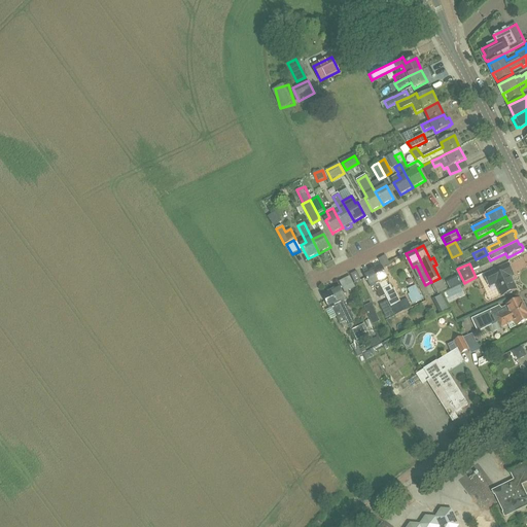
[(508,265),(485,276),(490,286),(496,283),(502,295),(506,293),(507,294),(512,292),(513,291),(516,289),(511,277),(514,275),(508,265)]
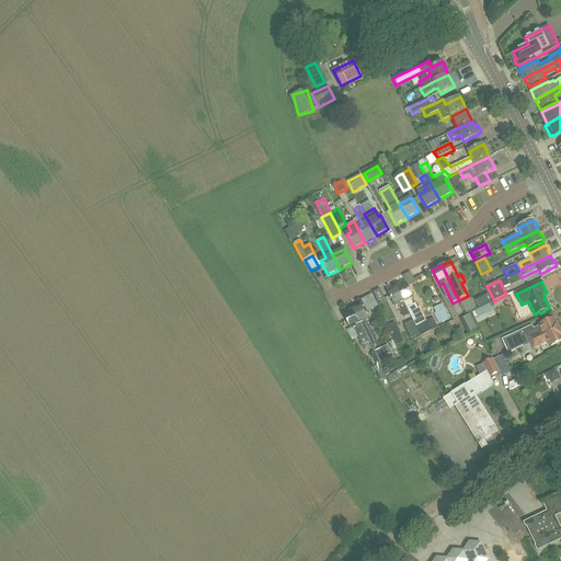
[(413,297),(405,283),(397,287),(410,315),(416,327),(426,321),(420,308),(418,309),(415,304),(413,305),(410,299),(413,297)]
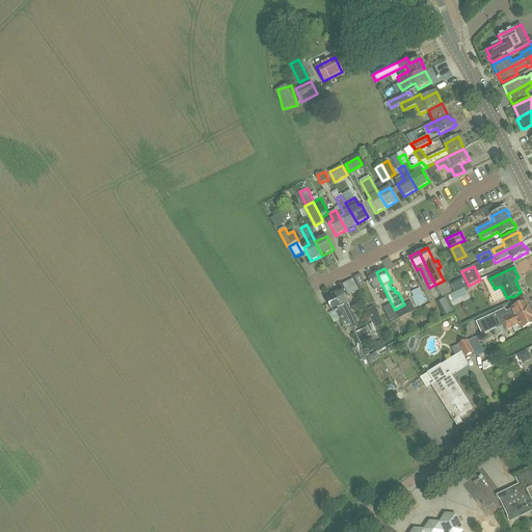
[(389,298),(376,272),(367,276),(374,291),(377,290),(382,301),(389,298)]
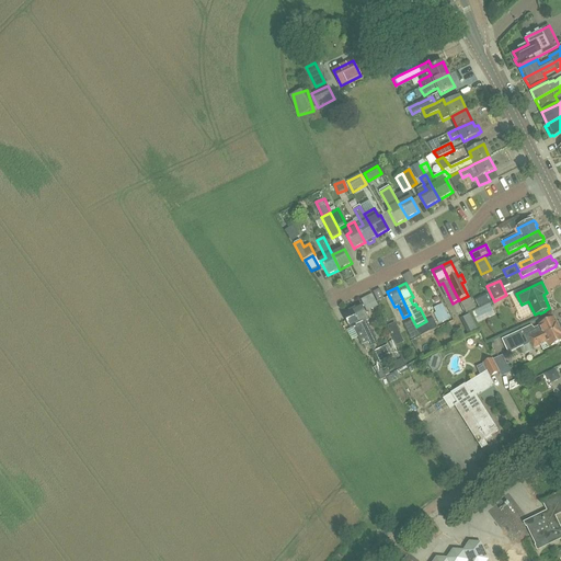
[(490,295),(478,300),(480,307),(492,301),(490,295)]
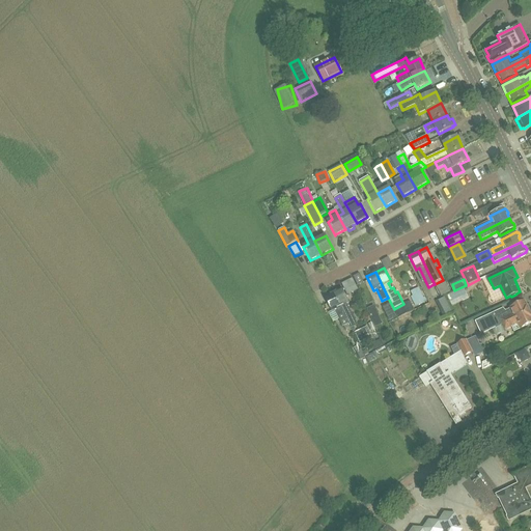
[(445,281),(436,286),(441,296),(450,290),(445,281)]
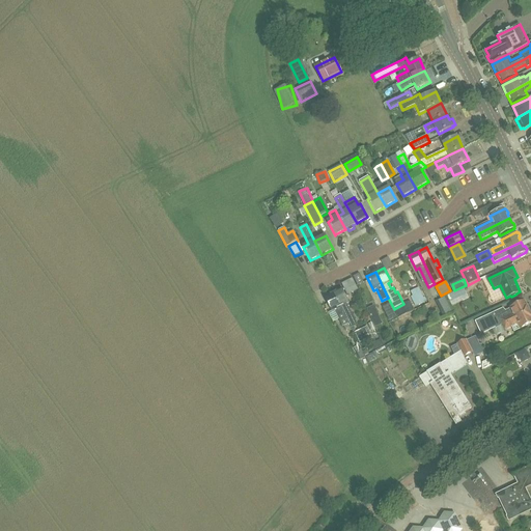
[(342,288),(333,292),(345,318),(352,315),(346,304),(348,303),(342,288)]
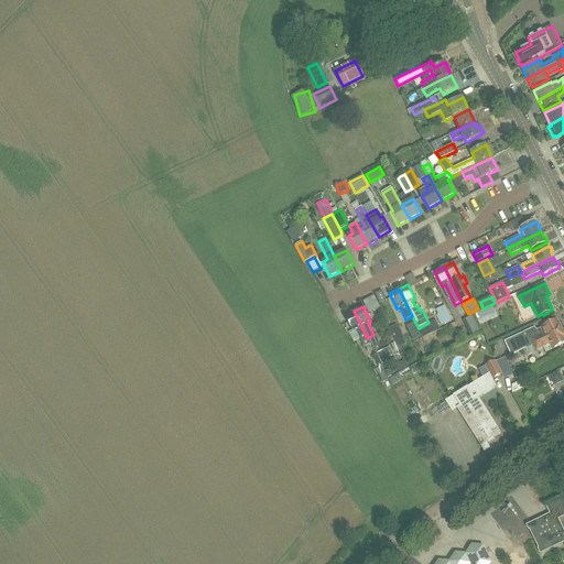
[(489,315),(486,307),(477,312),(480,320),(489,315)]
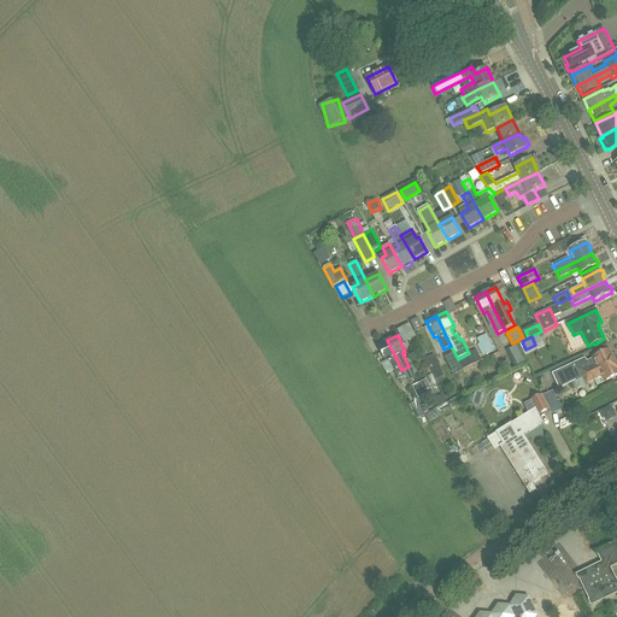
[(494,351),(488,339),(477,345),(483,357),(494,351)]
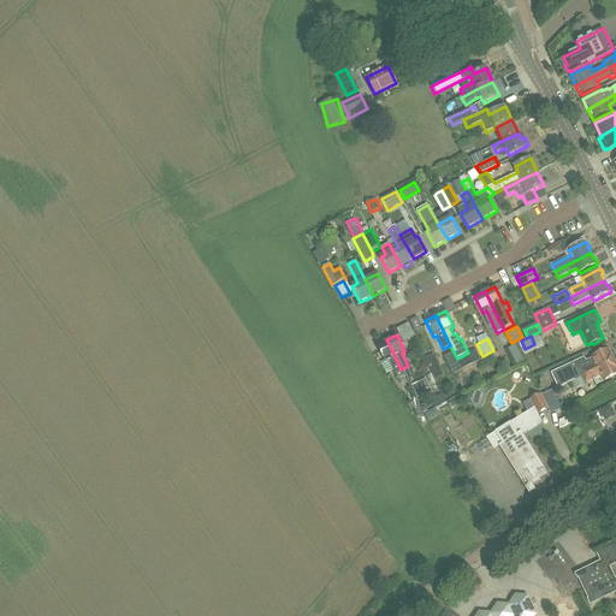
[(401,369),(386,339),(377,344),(384,361),(388,360),(397,379),(404,375),(401,369)]
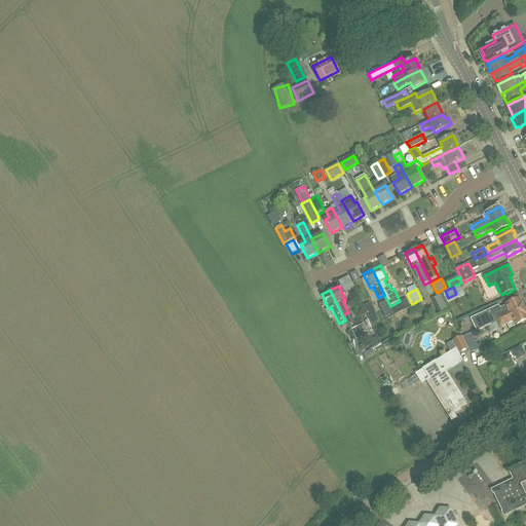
[(433,299),(440,312),(449,308),(443,294),(433,299)]
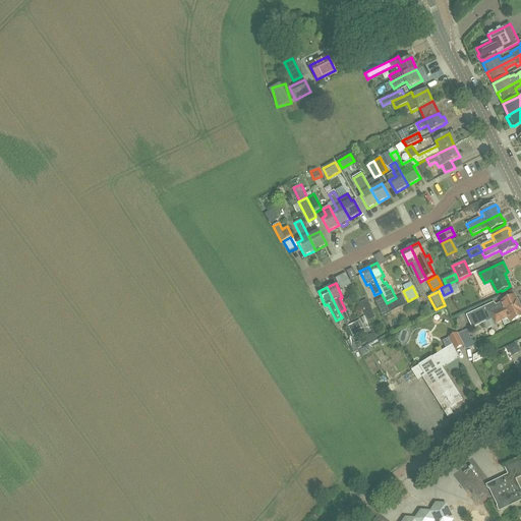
[(494,302),(474,311),(481,325),(494,319),(520,305),(520,301),(520,300),(519,300),(517,300),(515,296),(509,299),(508,297),(506,296),(502,298),(501,300),(502,302),(496,305),(494,302)]
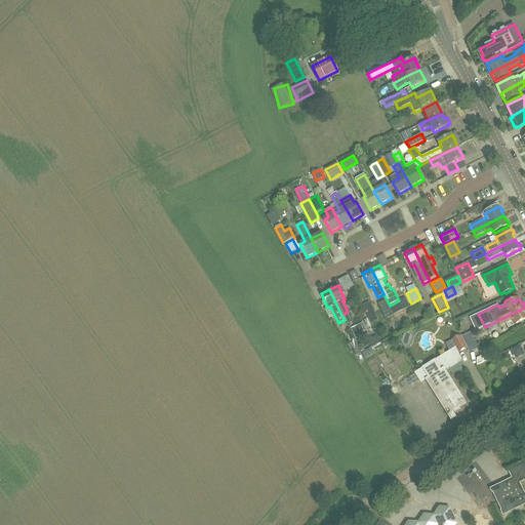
[(393,314),(386,299),(378,304),(385,317),(393,314)]
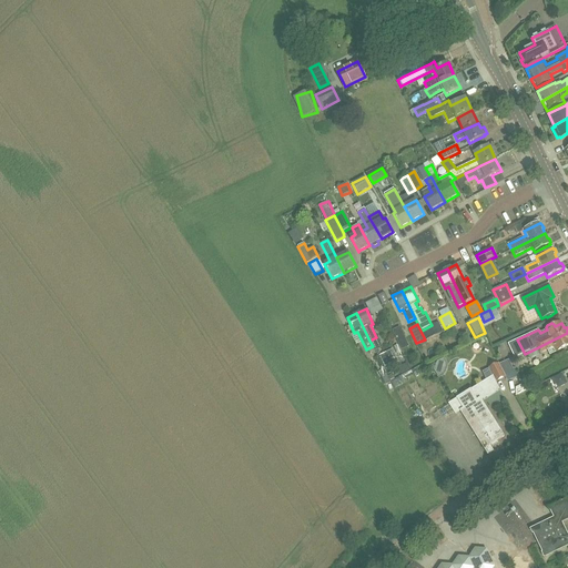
[(393,331),(396,340),(404,337),(399,327),(393,331)]
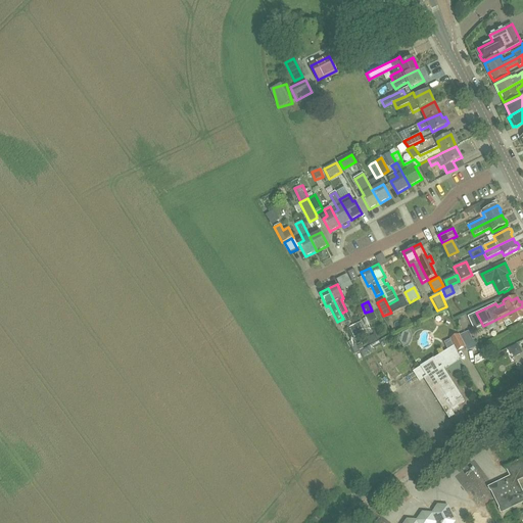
[(483,326),(482,326),(483,328),(484,328),(485,329),(487,329),(488,329),(490,329),(497,325),(497,326),(505,322),(507,327),(513,324),(522,319),(522,306),(495,320),(483,326)]
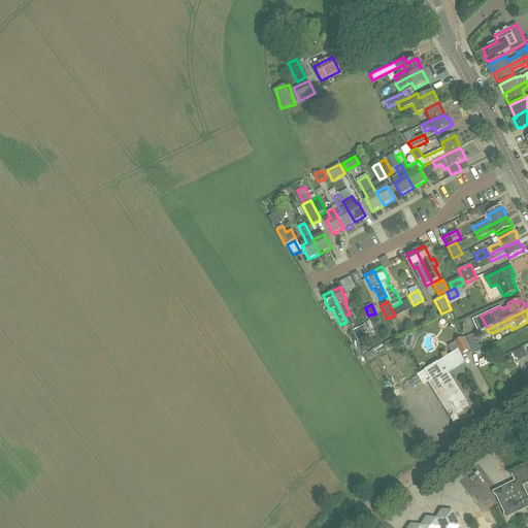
[(368,341),(366,337),(370,335),(365,325),(352,331),(357,341),(360,349),(365,345),(364,343),(368,341)]
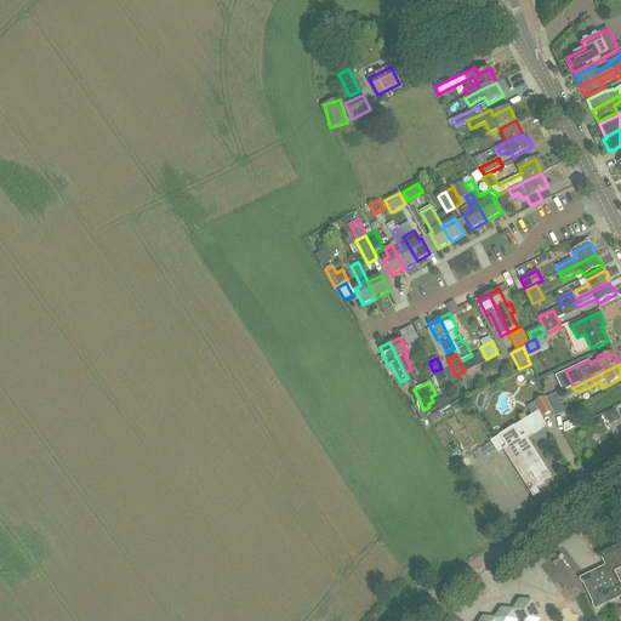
[(474,404),(479,412),(484,411),(488,406),(489,403),(489,399),(488,394),(485,391),(478,396),(477,394),(474,396),(472,398),(472,402),(473,404),(474,404)]
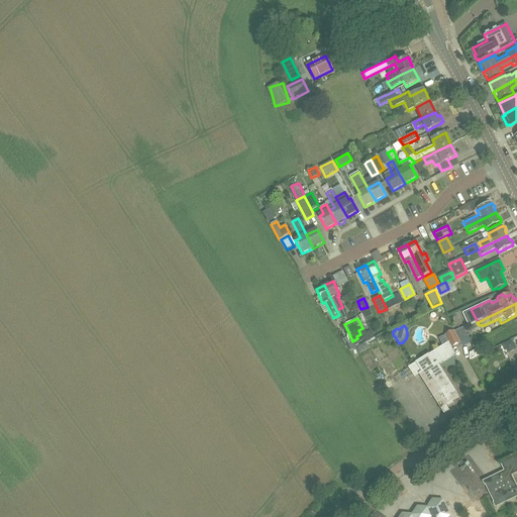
[(463,327),(454,331),(455,333),(457,337),(459,340),(468,336),(463,327)]
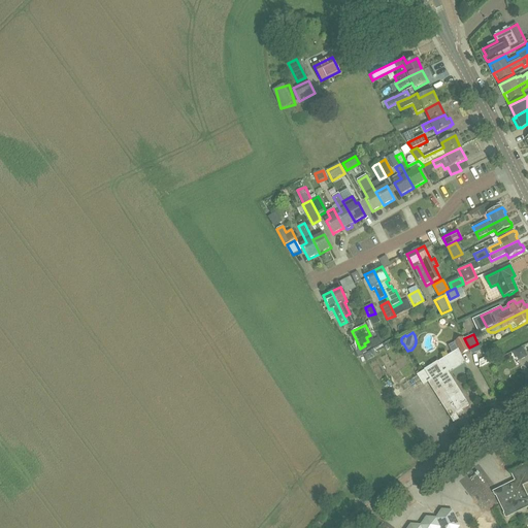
[(458,350),(461,354),(470,350),(469,348),(467,344),(465,340),(464,338),(464,337),(454,341),(455,342),(449,345),(452,354),(458,350)]
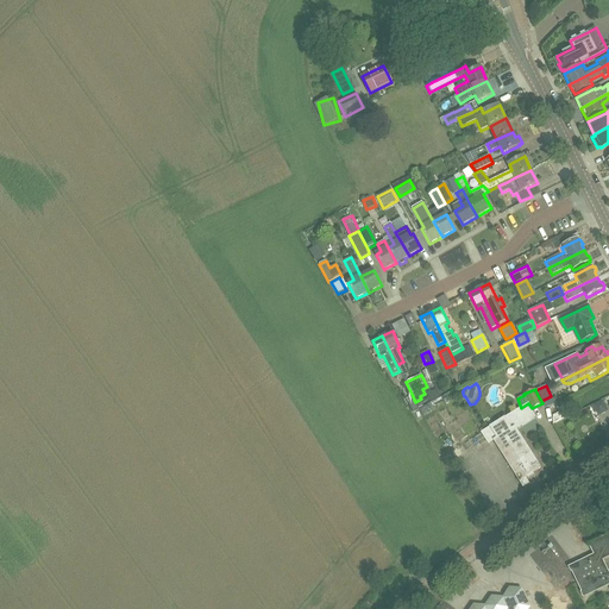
[(419,409),(414,400),(408,403),(413,413),(419,409)]
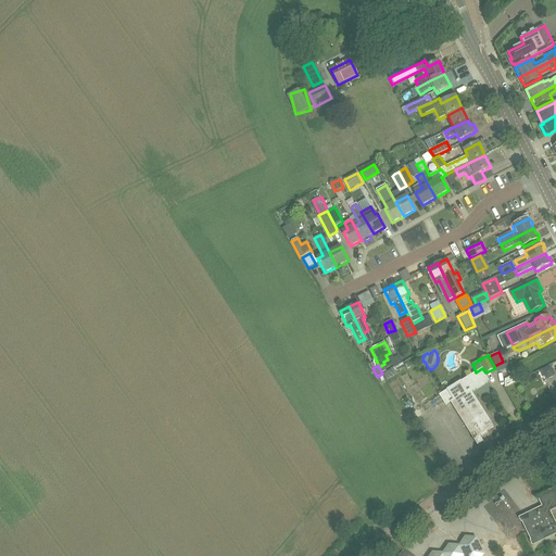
[(542,369),(546,380),(555,376),(551,366),(542,369)]
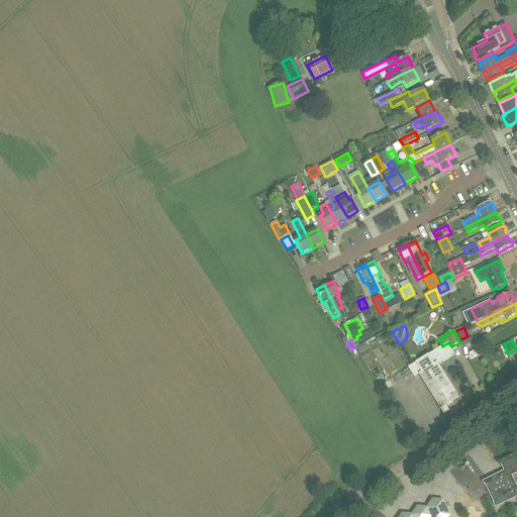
[(448,342),(442,346),(408,368),(414,378),(419,375),(444,414),(449,411),(446,406),(459,397),(439,366),(456,355),(451,346),(448,342)]
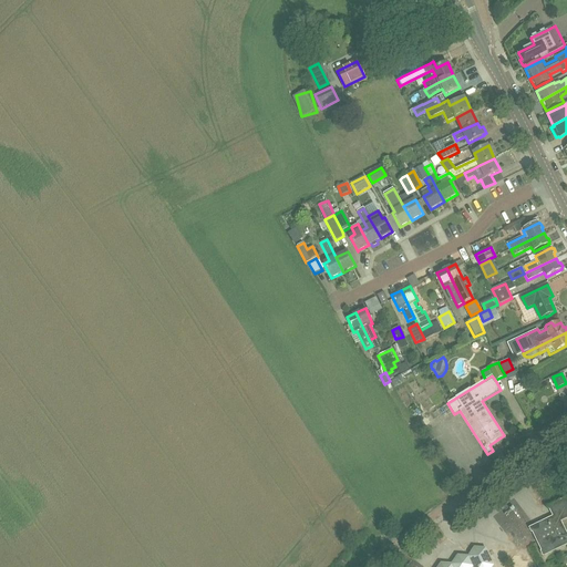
[(440,403),(436,397),(442,394),(436,383),(414,395),(423,412),(440,403)]
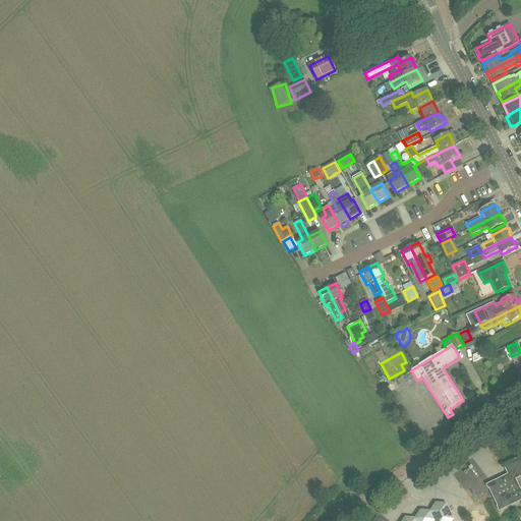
[(520,490),(515,479),(520,475),(520,457),(503,466),(508,475),(487,485),(500,511),(520,500),(520,490)]
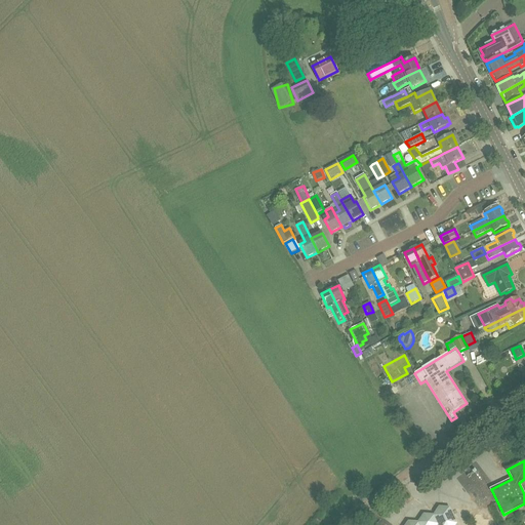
[(409,522),(406,524),(456,524),(457,524),(454,518),(450,509),(440,508),(434,516),(425,515),(418,523),(409,522)]
